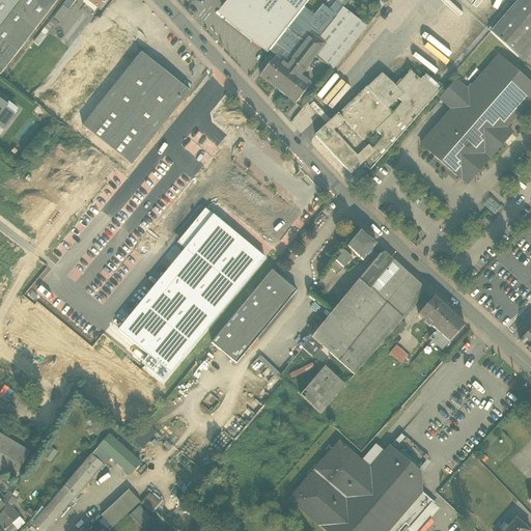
[(0,0),(0,75),(58,0),(54,0),(37,22),(9,0),(0,0)]
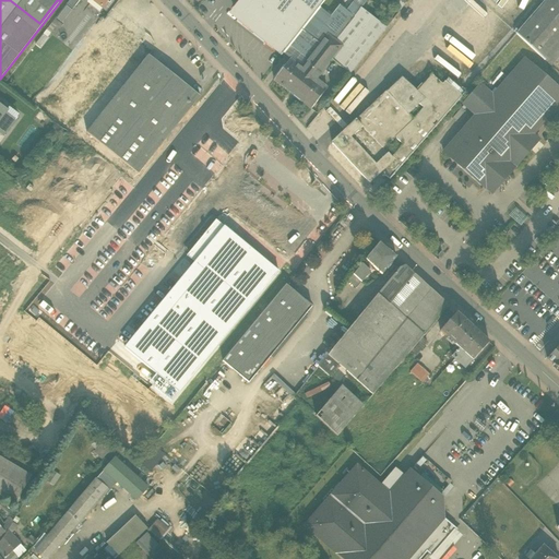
[(10,0),(39,23),(57,0),(10,0)]
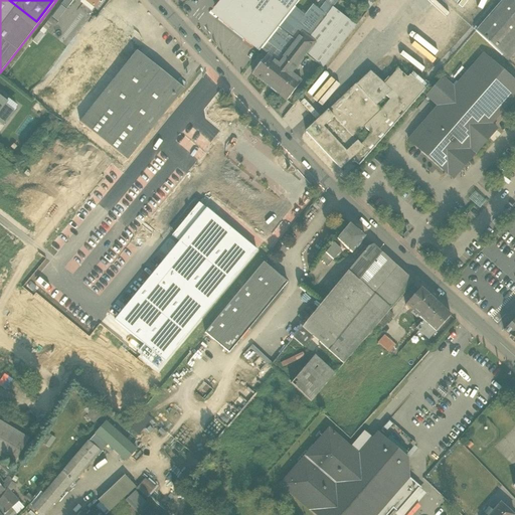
[(64,0),(61,5),(67,9),(73,0),(64,0)]
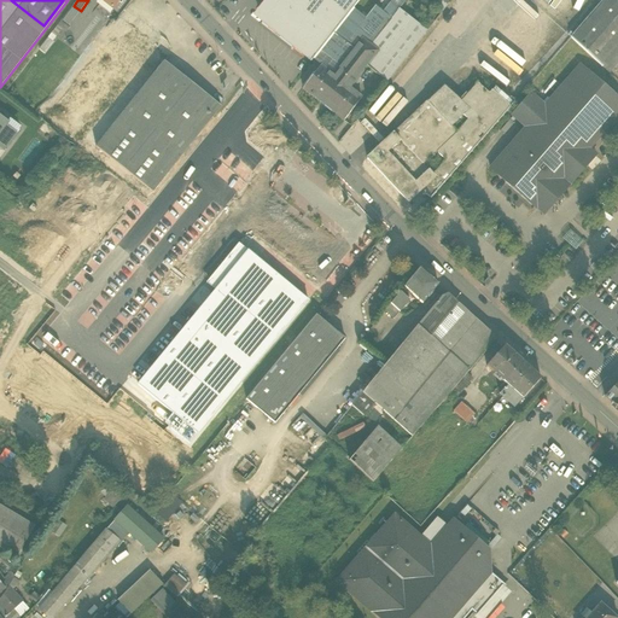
[(100,6),(110,13),(120,0),(101,0),(104,1),(100,6)]
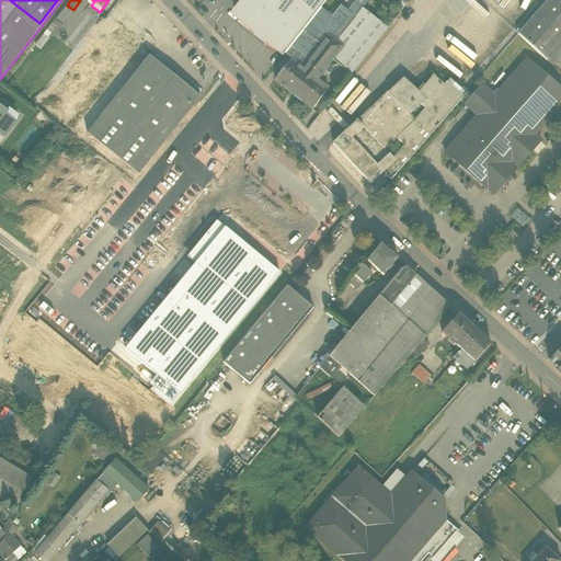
[(240,0),(229,15),(237,22),(254,0),(253,0),(240,0)]
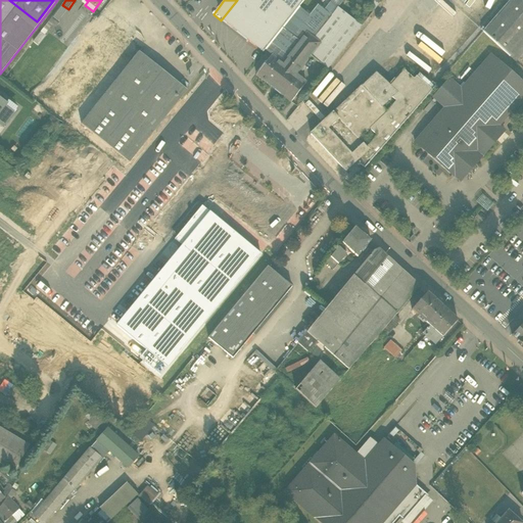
[(304,0),(236,0),(237,0),(221,20),(263,53),(265,50),(282,29),(298,7),(304,0)]
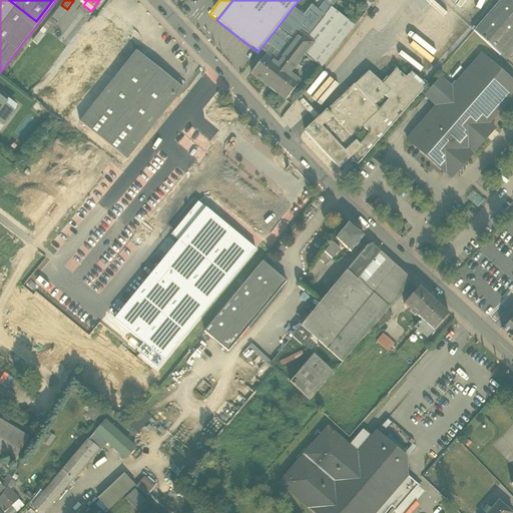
[(512,0),(500,0),(473,31),(499,56),(512,39),(512,0)]
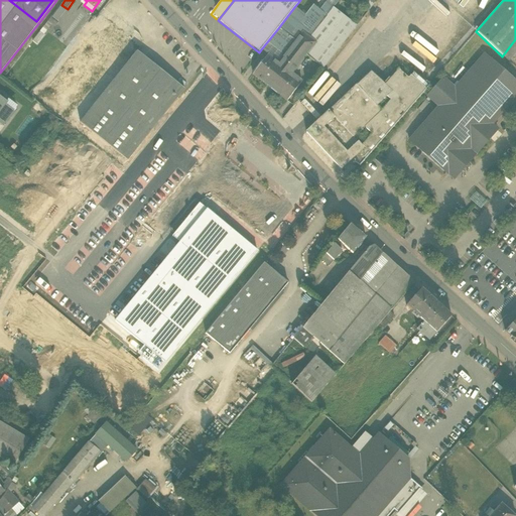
[(294,7),(278,28),(294,41),(298,37),(302,32),(307,36),(308,34),(310,36),(333,8),(326,3),(319,10),(313,5),(304,15),(294,7)]
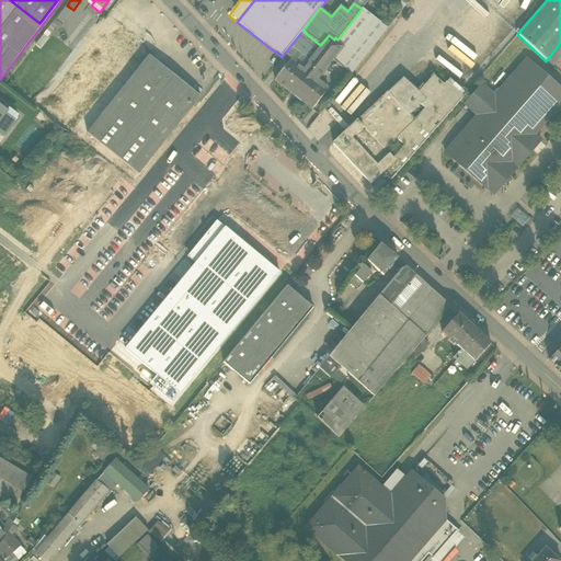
[(66,7),(56,20),(63,24),(72,11),(66,7)]
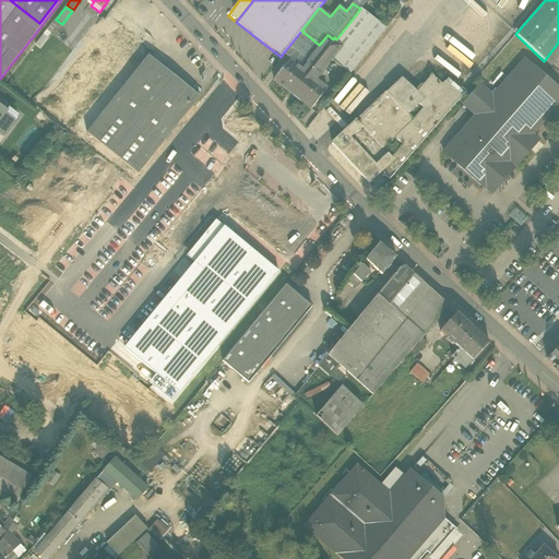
[(360,8),(360,9),(336,39),(337,40),(336,42),(343,47),(339,51),(332,60),(349,74),(387,28),(360,8)]
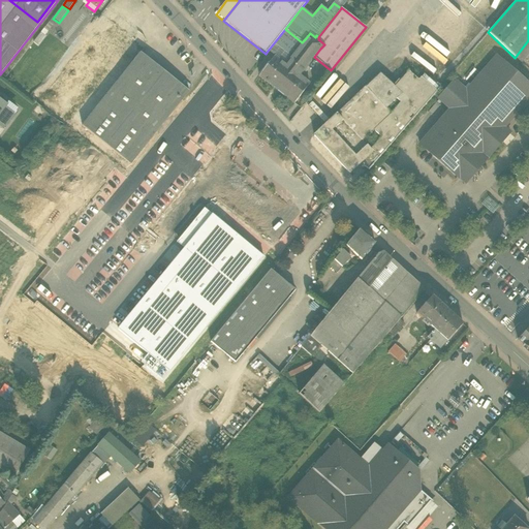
[(453,45),(463,50),(475,25),(449,12),(438,36),(443,38),(444,37),(447,39),(447,40),(454,43),(453,45)]
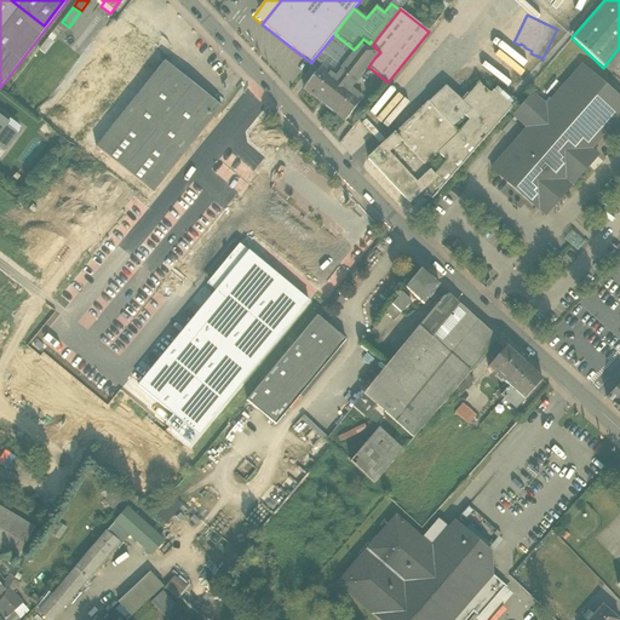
[(96,148),(165,62),(116,24),(47,110),(96,148)]
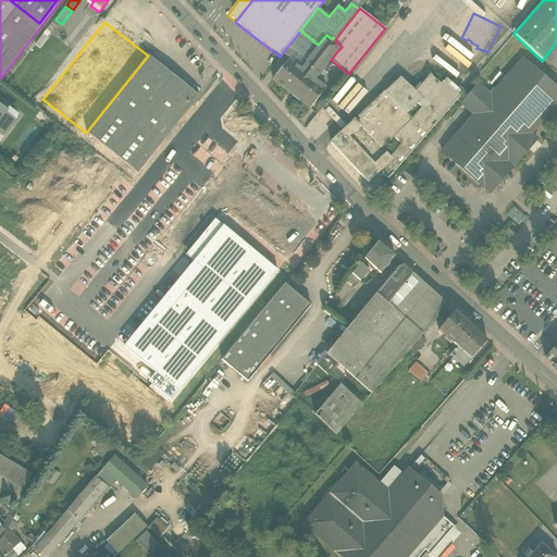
[(299,69),(318,45),(300,31),(282,53),(288,60),(299,69)]
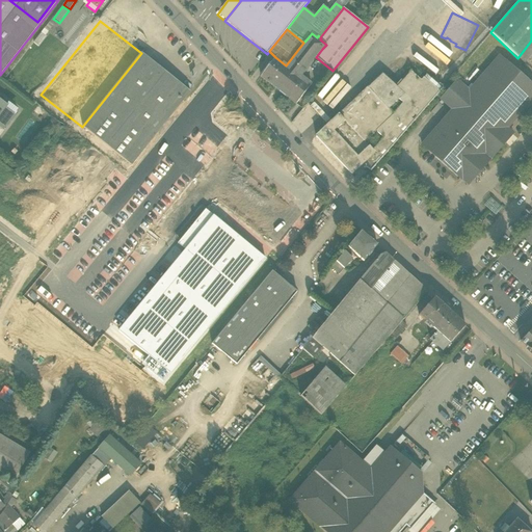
[(42,33),(33,44),(38,48),(47,37),(42,33)]
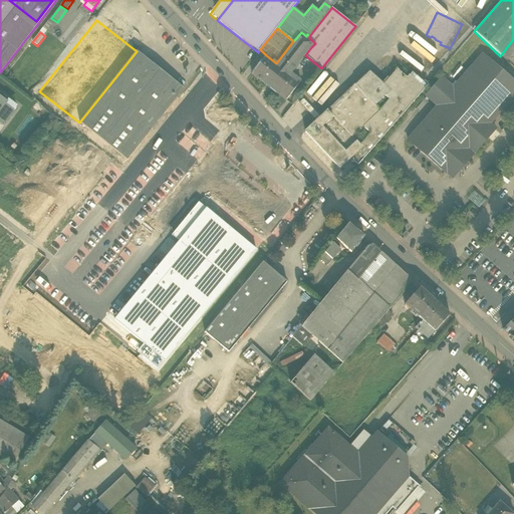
[(301,32),(297,37),(311,47),(315,43),(309,38),(310,37),(309,36),(307,34),(306,36),(301,32)]
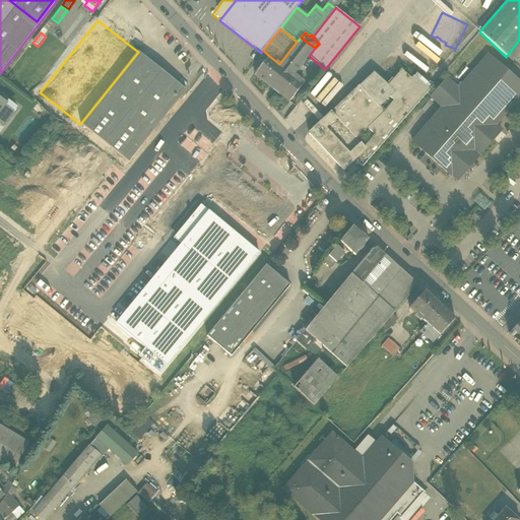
[(309,56),(315,48),(301,38),(297,42),(279,64),(286,69),(294,75),(309,56)]
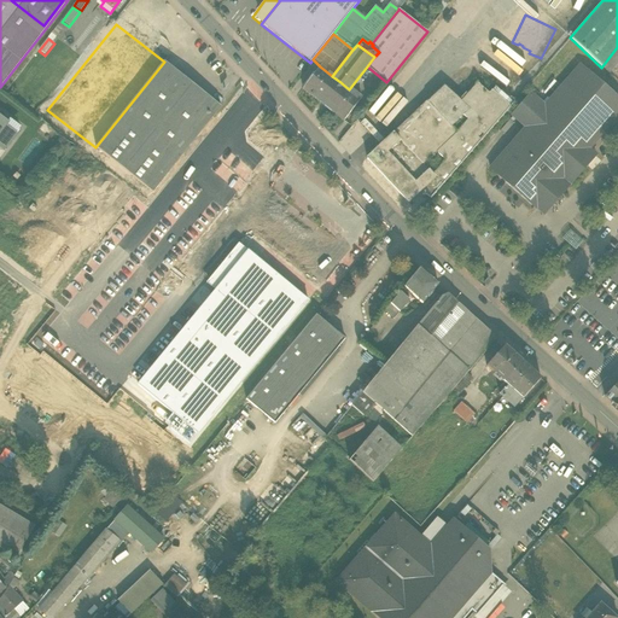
[(221,108),(164,62),(95,147),(152,193),(221,108)]
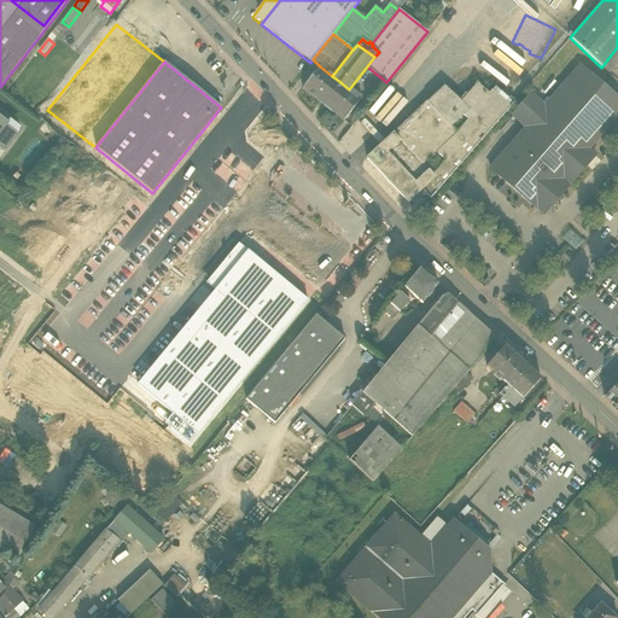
[(617,99),(579,65),(563,85),(610,126),(617,115),(617,99)]
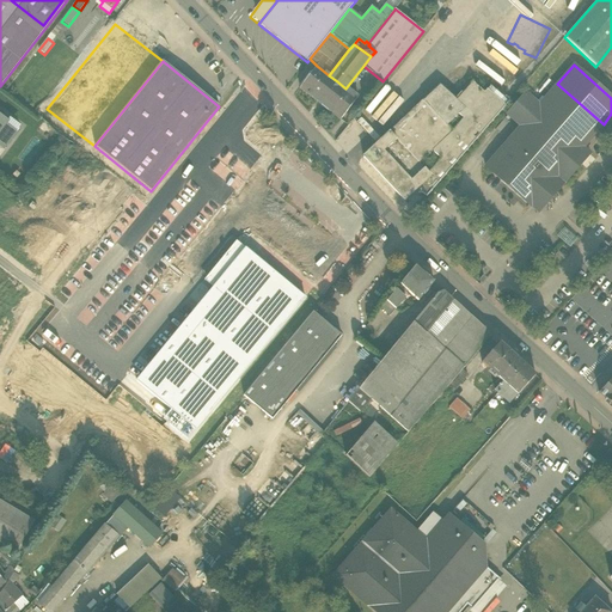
[(300,89),(320,104),(337,81),(329,75),(317,66),(300,89)]
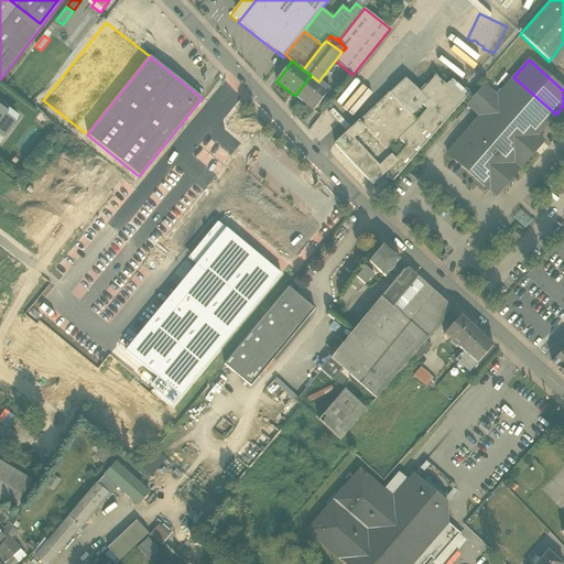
[(318,82),(311,75),(295,96),(314,111),(329,90),(318,82)]
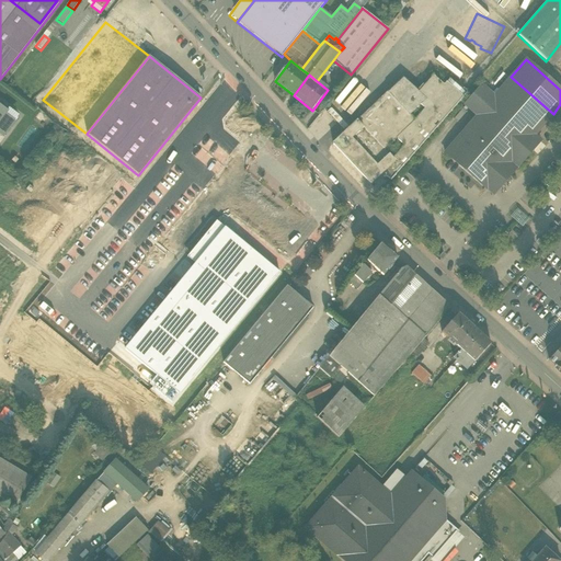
[(388,92),(357,122),(358,123),(362,119),(368,125),(364,129),(395,161),(381,173),(384,175),(381,176),(388,178),(390,180),(466,93),(449,79),(444,86),(433,76),(423,87),(426,89),(421,94),(430,103),(414,121),(388,92)]
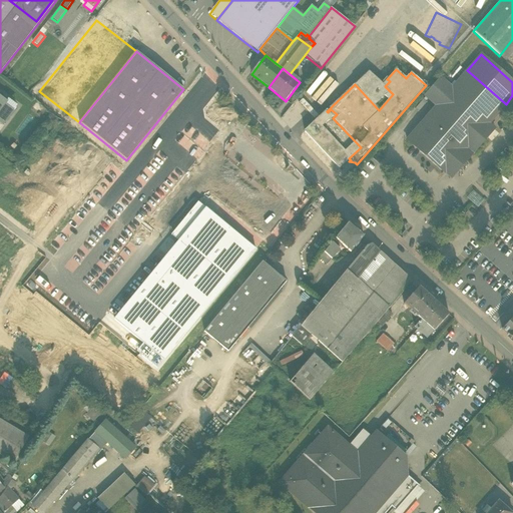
[(489,124),(506,104),(467,70),(452,88),(440,78),(425,95),(437,105),(407,140),(445,173),(446,172),(453,165),(458,170),(459,170),(494,129),(489,124)]
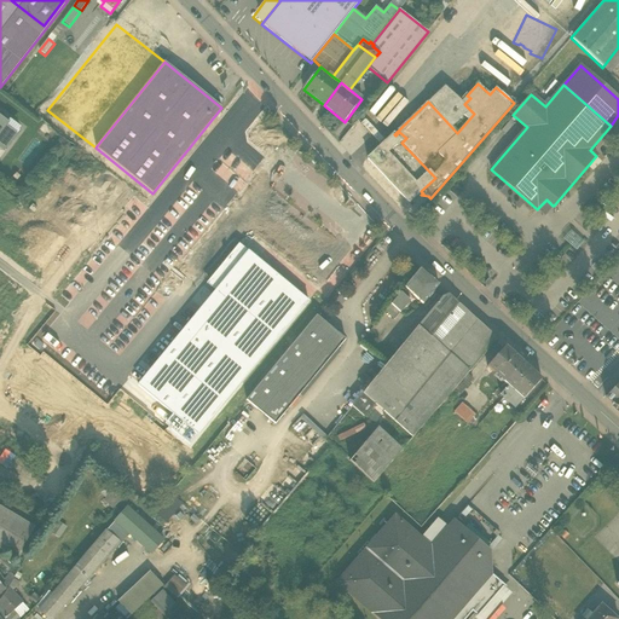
[(441,91),(440,90),(428,102),(457,133),(474,114),(464,104),(447,90),(447,91),(441,91)]
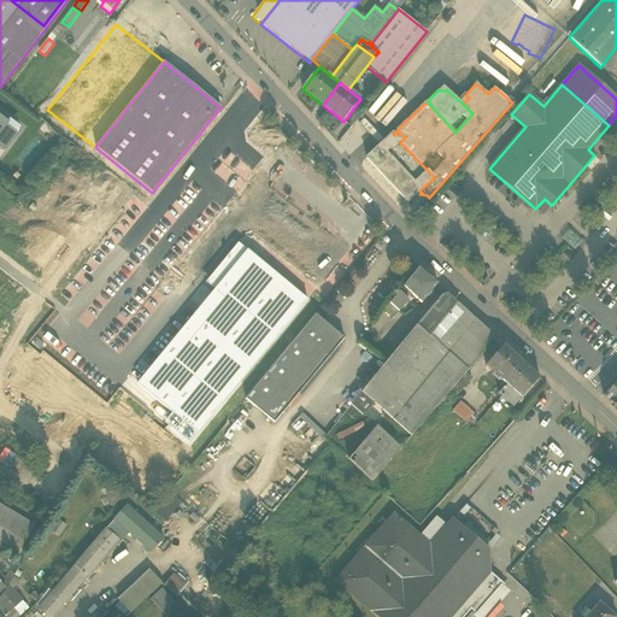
[(0,144),(5,148),(21,129),(10,121),(7,122),(0,116),(0,144)]
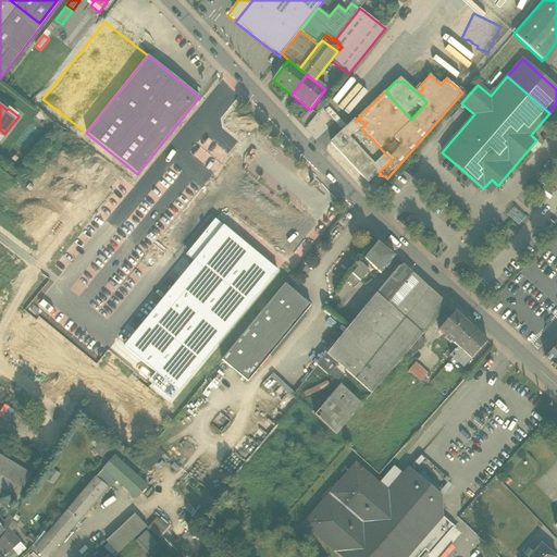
[(355,121),(331,143),(368,183),(371,180),(373,181),(378,177),(378,176),(378,175),(379,175),(381,174),(379,172),(392,160),(361,128),(366,124),(359,119),(356,122),(355,121)]
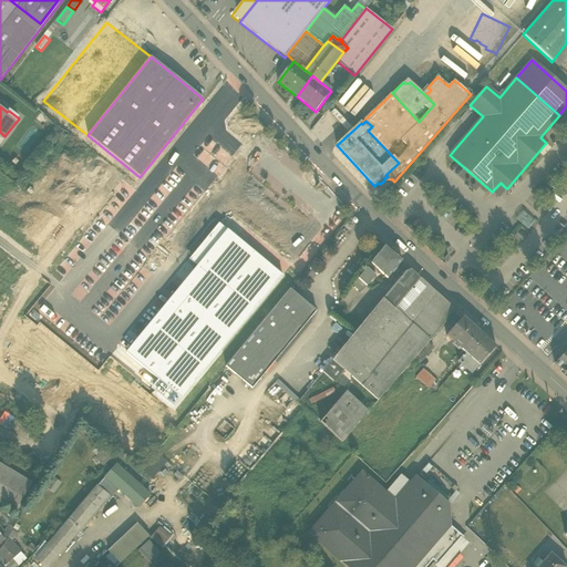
[(501,183),(493,191),(500,196),(506,188),(501,183)]
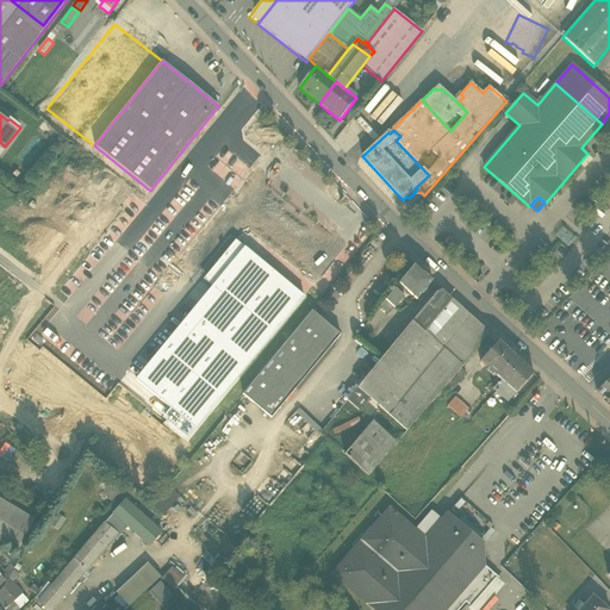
[(223,217),(209,204),(198,217),(212,230),(223,217)]
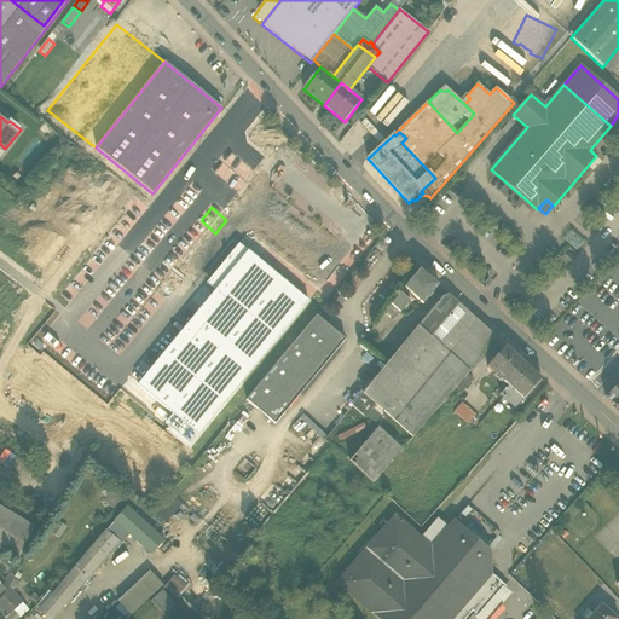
[(206,283),(215,291),(248,252),(239,244),(206,283)]
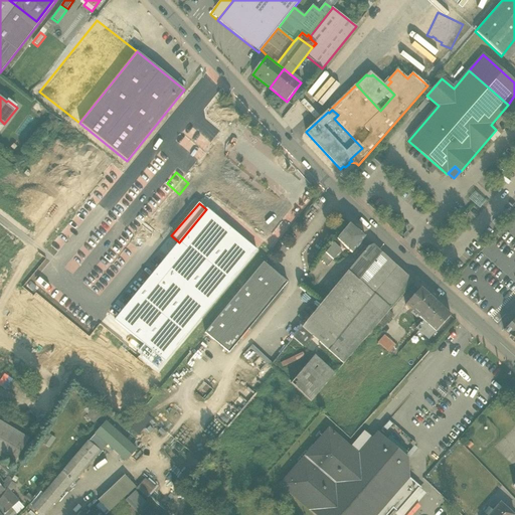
[(158,370),(256,250),(206,209),(179,242),(115,321),(144,345),(147,347),(140,355),(158,370)]
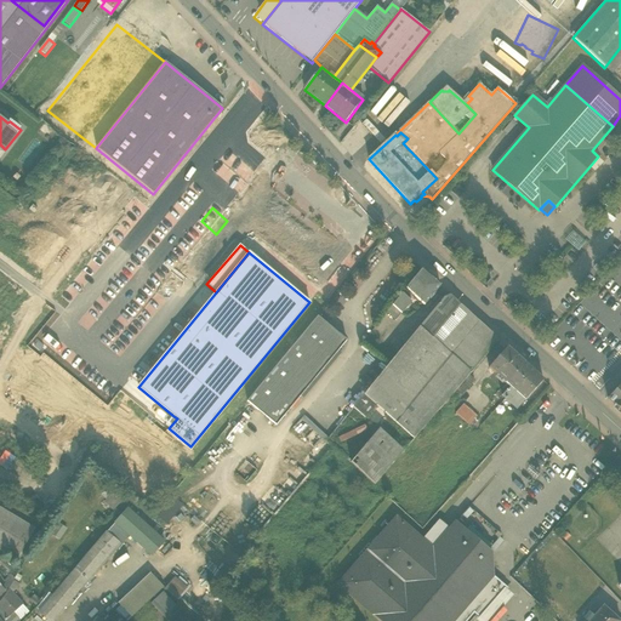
[(408,300),(409,297),(408,296),(406,295),(406,292),(408,291),(425,306),(429,298),(431,300),(434,294),(440,286),(431,278),(431,279),(421,271),(392,306),(402,314),(411,302),(408,300)]
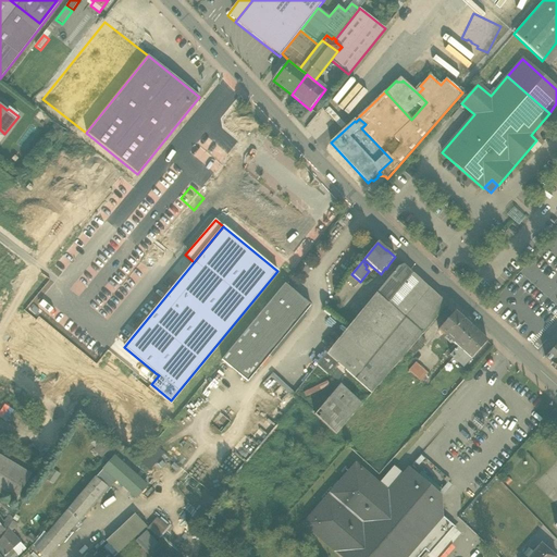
[(327,374),(336,363),(411,273),(404,265),(398,267),(317,366),(327,374)]
